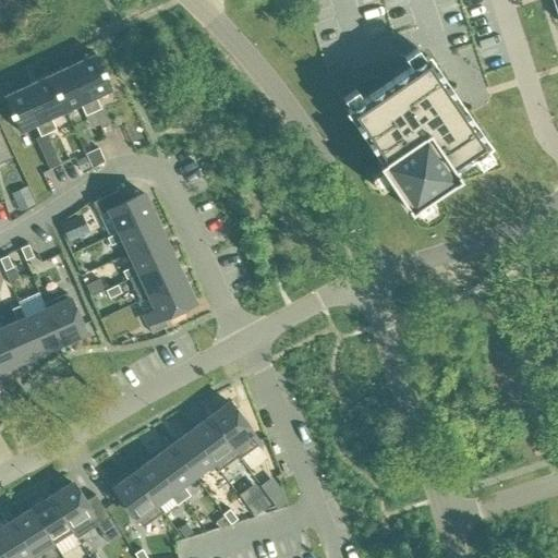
[(94,55),(71,65),(93,112),(100,109),(95,97),(110,89),(94,55)]
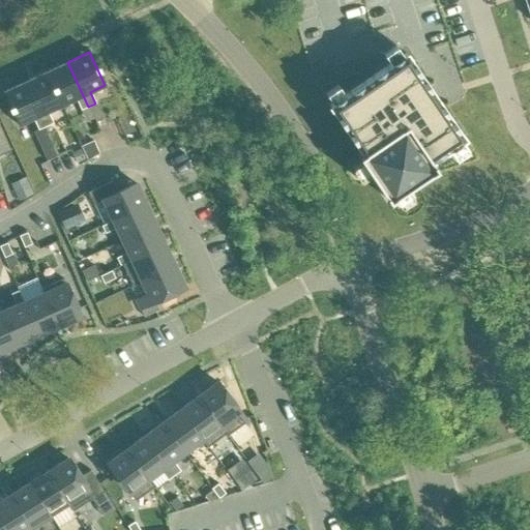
[(405,58),(334,107),(364,150),(357,155),(388,200),(435,168),(429,156),(458,137),(405,58)]
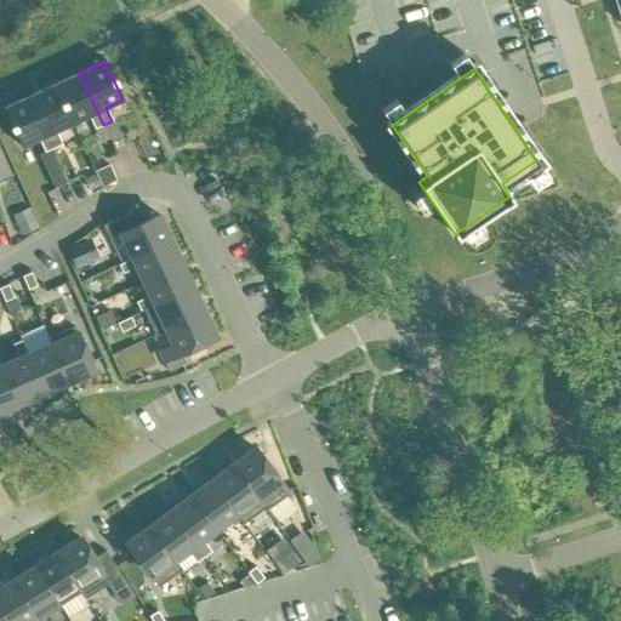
[(103,125),(79,73),(53,84),(72,124),(87,115),(93,129),(103,125)]
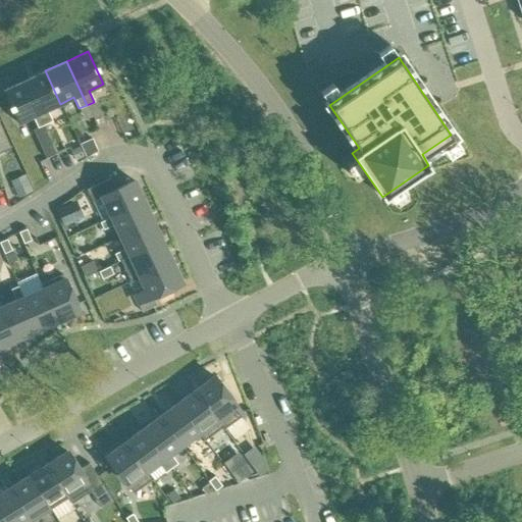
[(60,104),(45,70),(23,81),(44,124),(52,121),(47,110),(60,104)]
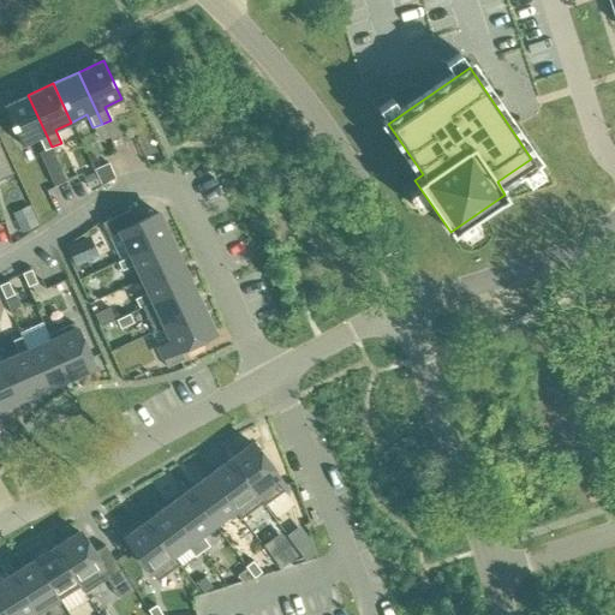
[(28,95),(3,106),(9,119),(13,130),(21,145),(37,137),(43,150),(52,147),(28,95)]
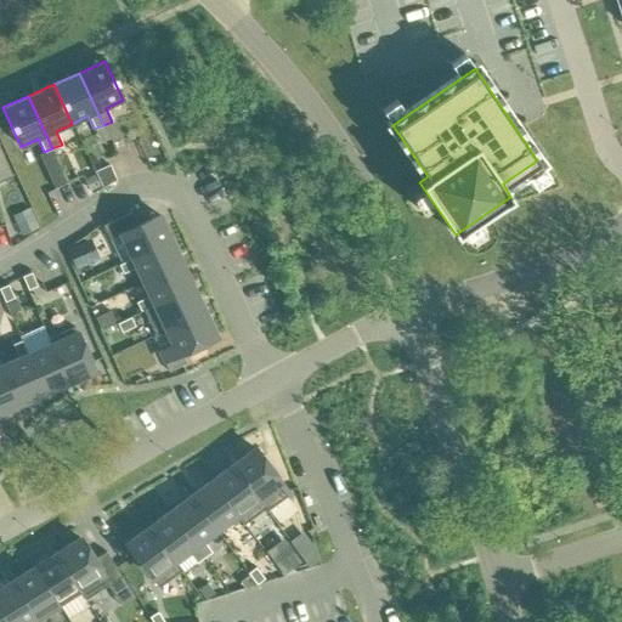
[(9,120),(0,124),(0,136),(13,131),(9,120)]
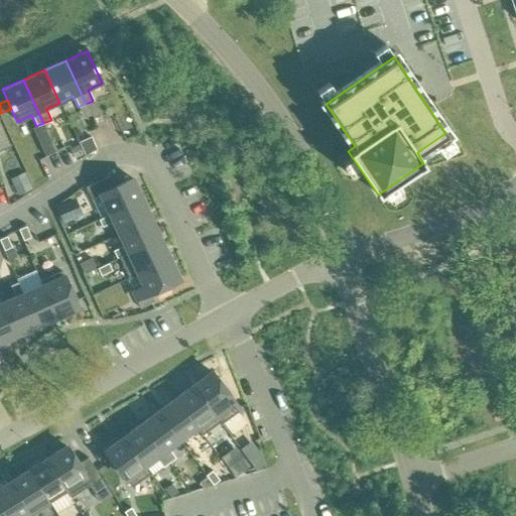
[(93,101),(86,104),(93,119),(100,115),(93,101)]
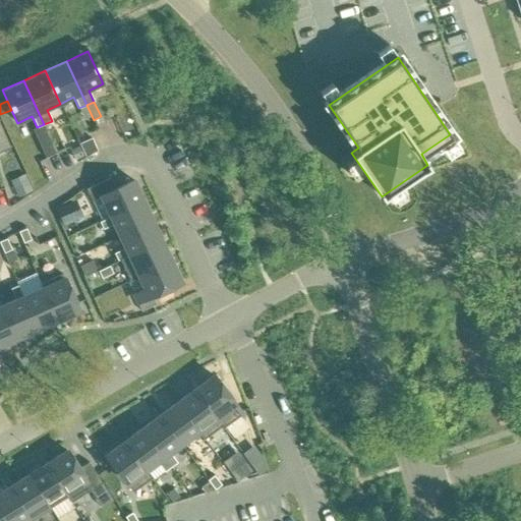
[(97,151),(92,138),(79,143),(84,156),(97,151)]
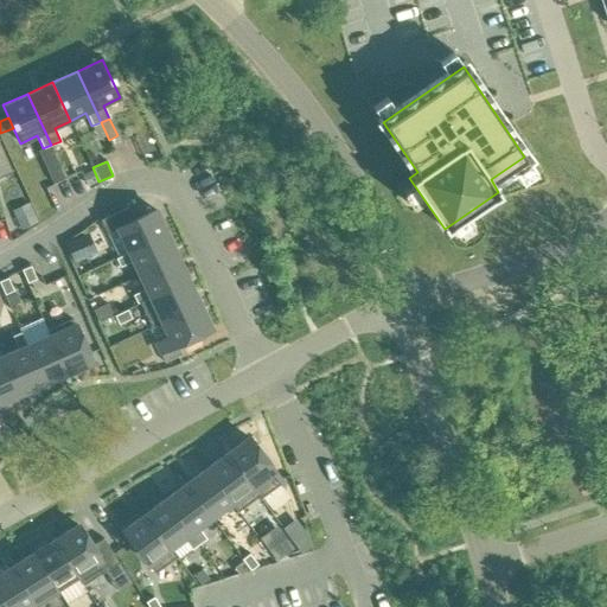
[(96,183),(90,171),(82,174),(87,186),(96,183)]
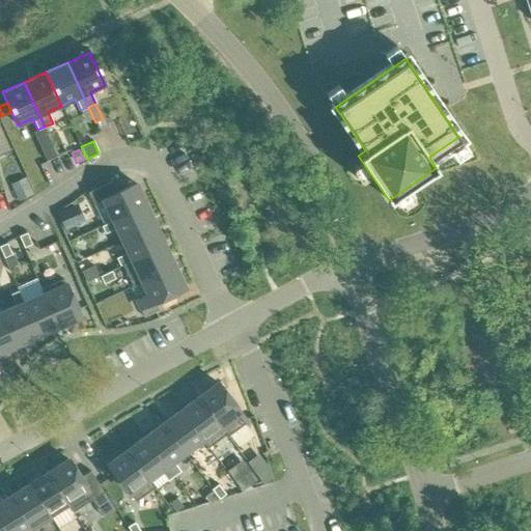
[(32,194),(25,177),(9,185),(18,201),(32,194)]
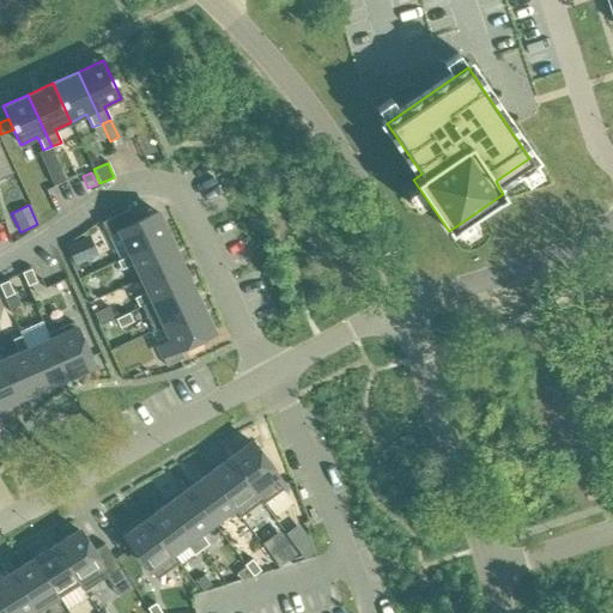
[(101,222),(108,236),(119,231),(129,255),(168,236),(157,212),(134,223),(128,210),(101,222)]
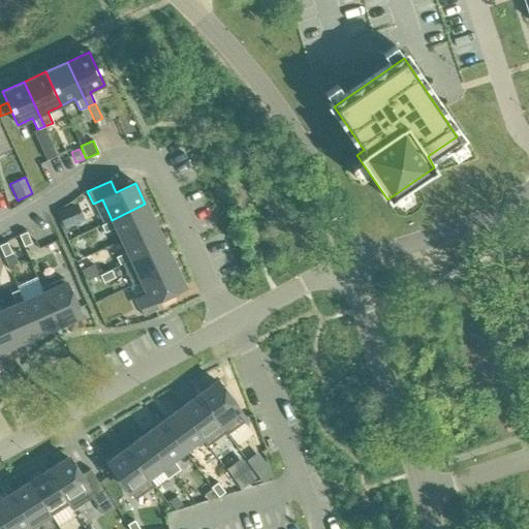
[(116,227),(121,240),(155,224),(145,204),(112,220),(100,225),(104,232),(116,227)]
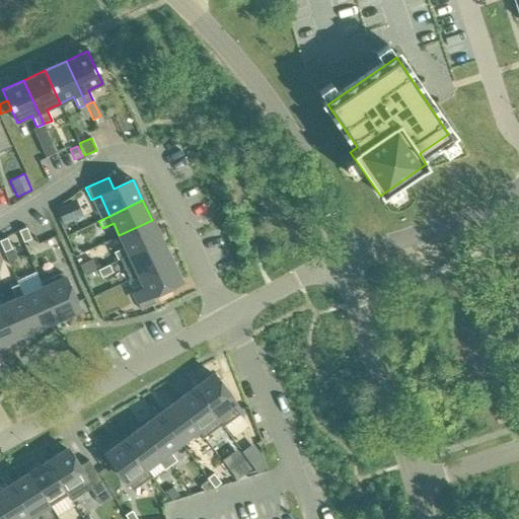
[(77,217),(70,202),(56,208),(63,224),(77,217)]
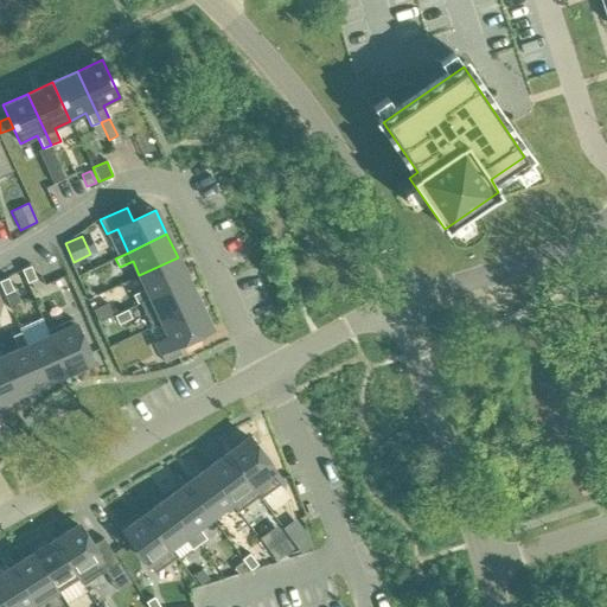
[(139,302),(140,304),(189,281),(178,257),(139,275),(146,289),(133,295),(136,304),(139,302)]
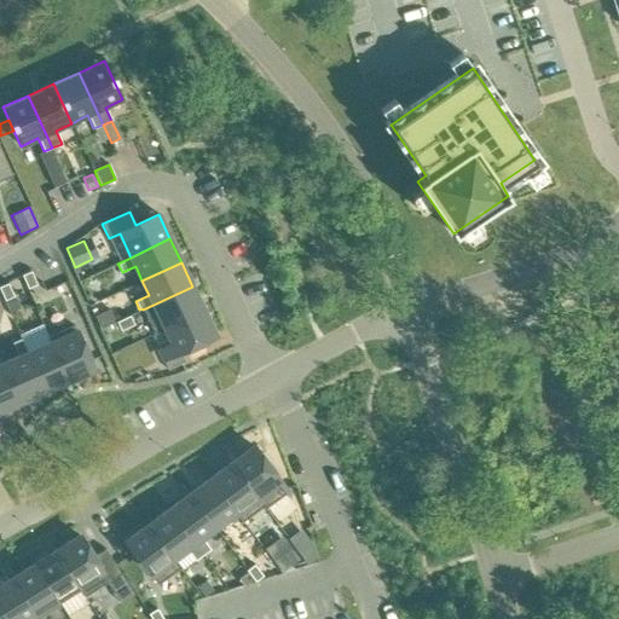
[(36,284),(30,271),(22,275),(28,289),(36,284)]
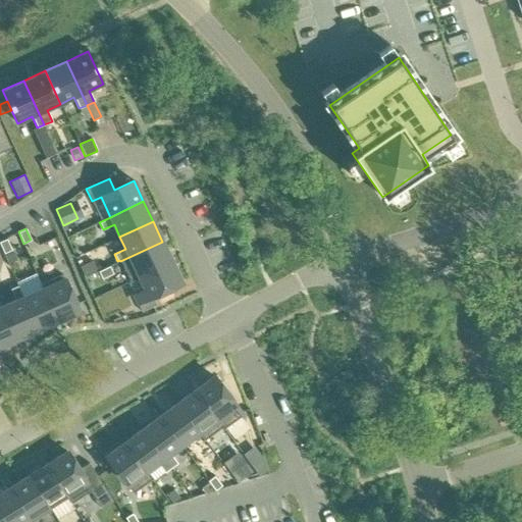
[(0,242),(0,245),(4,254),(11,250),(6,239),(0,242)]
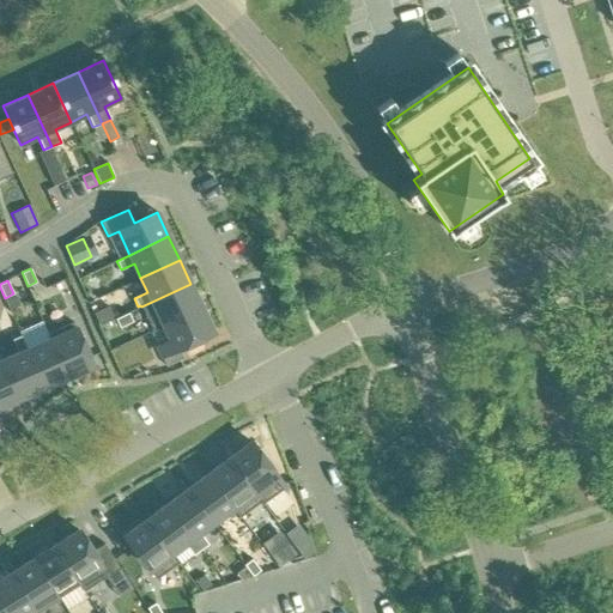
[(141,307),(152,329),(201,307),(190,284),(141,307)]
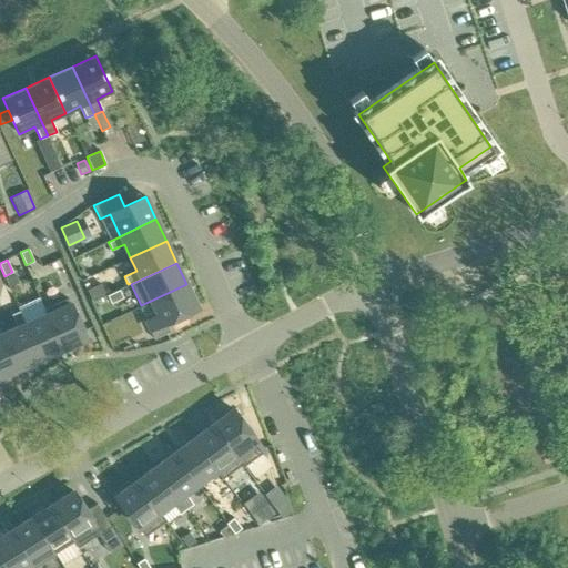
[(14,274),(6,277),(9,286),(18,283),(14,274)]
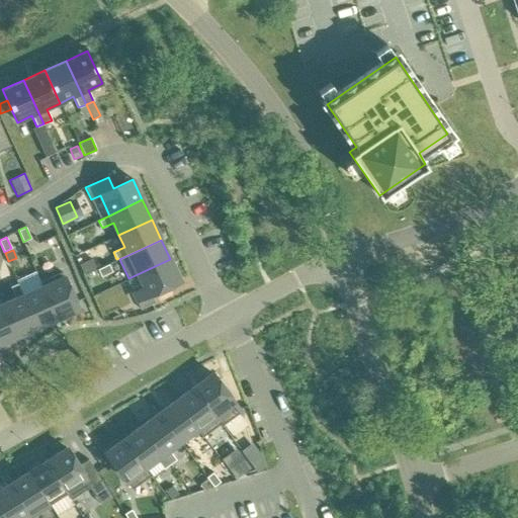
[(96,269),(91,259),(79,264),(84,275),(96,269)]
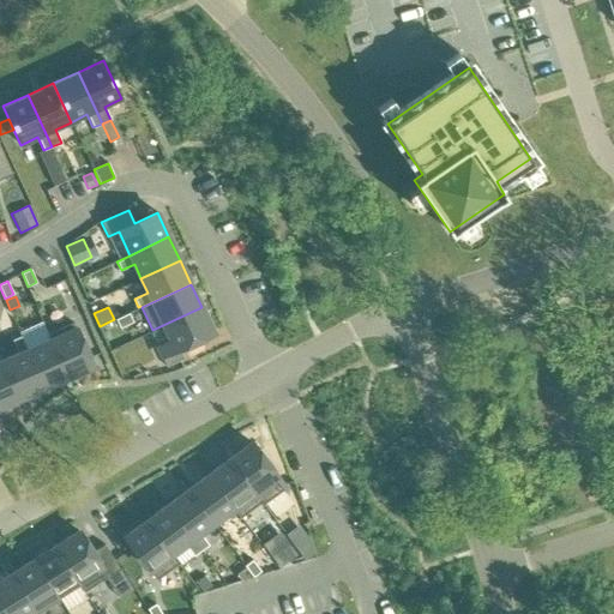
[(202,307),(152,330),(152,331),(163,326),(170,341),(157,347),(162,356),(179,348),(214,332),(202,307)]
